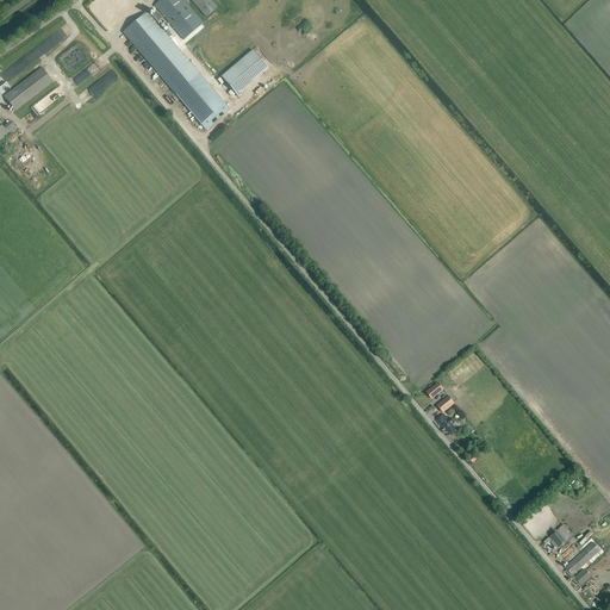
[(162,0),(155,6),(179,36),(184,41),(203,24),(182,0),(191,0),(205,18),(217,8),(210,0),(162,0)]
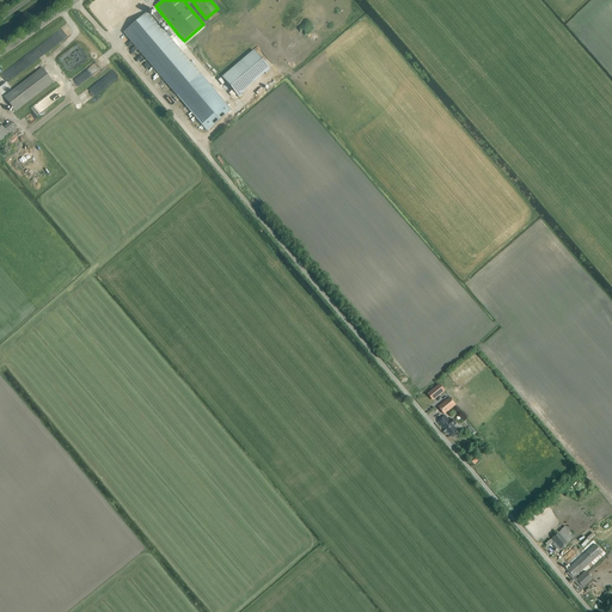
[(148,12),(123,32),(207,132),(232,110),(148,12)]
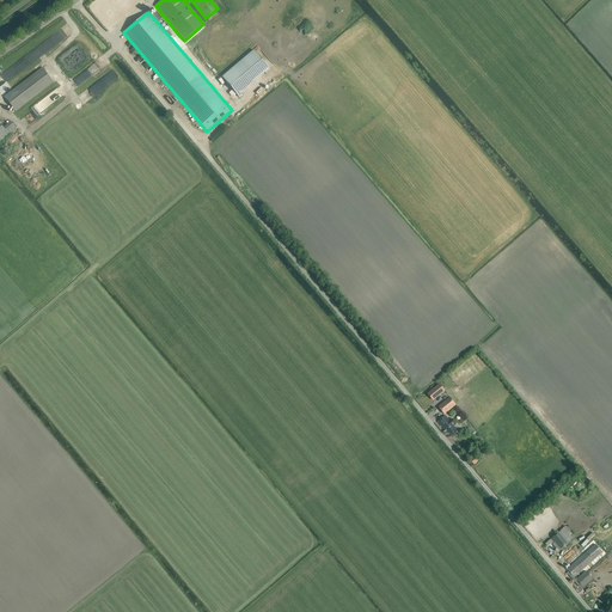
[(158,23),(163,19),(157,12),(152,17),(158,23)]
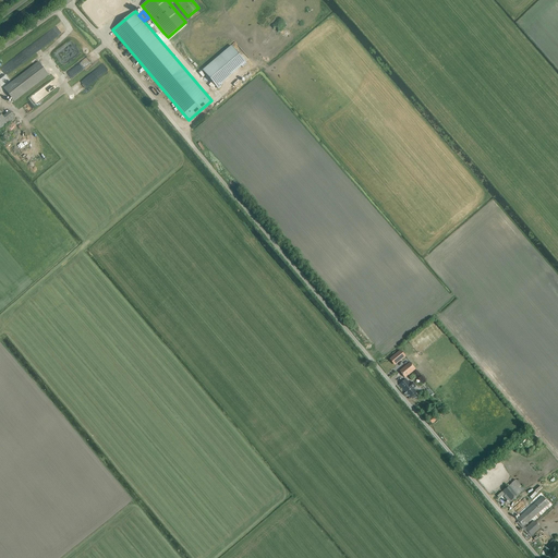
[(220,84),(241,67),(242,68),(246,64),(231,46),(202,71),(217,89),(221,85),(220,84)]
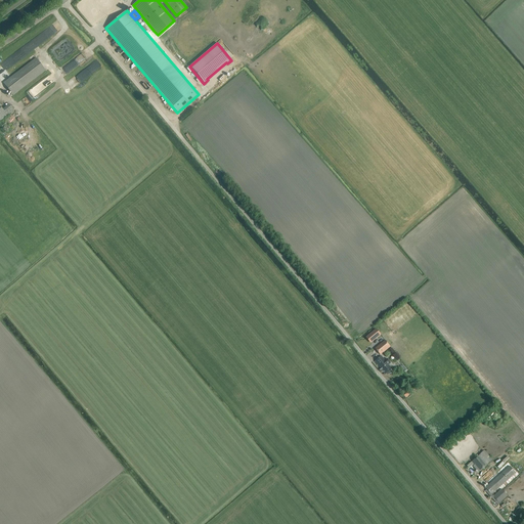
[(22,51),(6,60),(10,67),(25,57),(22,51)]
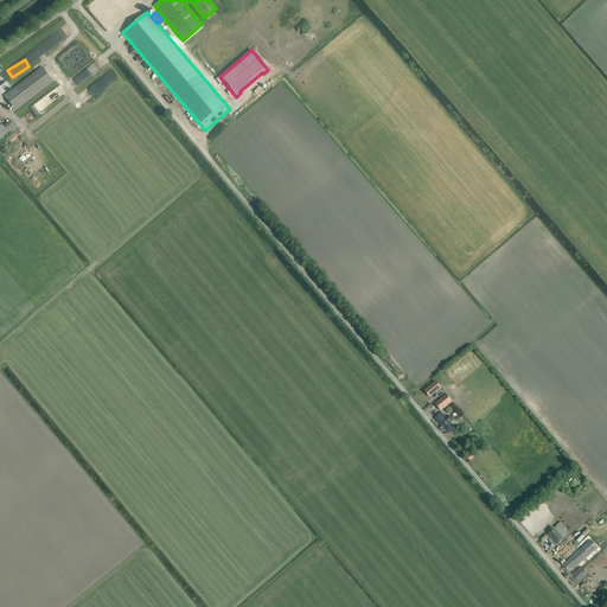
[(16,112),(52,82),(42,68),(4,96),(16,112)]
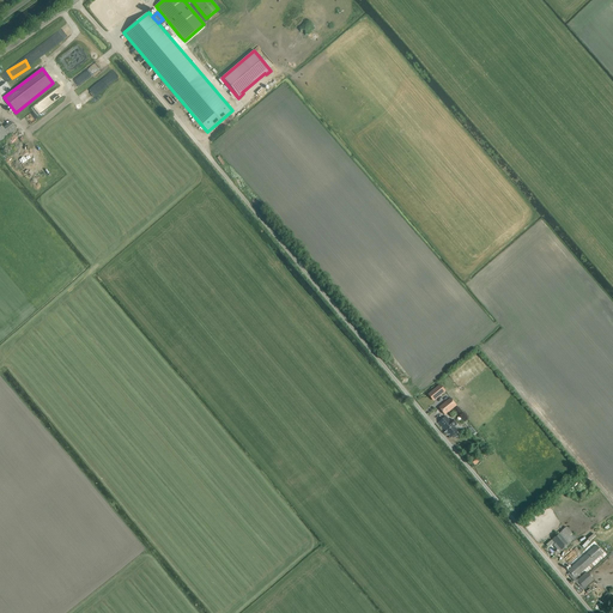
[(40,116),(55,104),(49,96),(34,108),(40,116)]
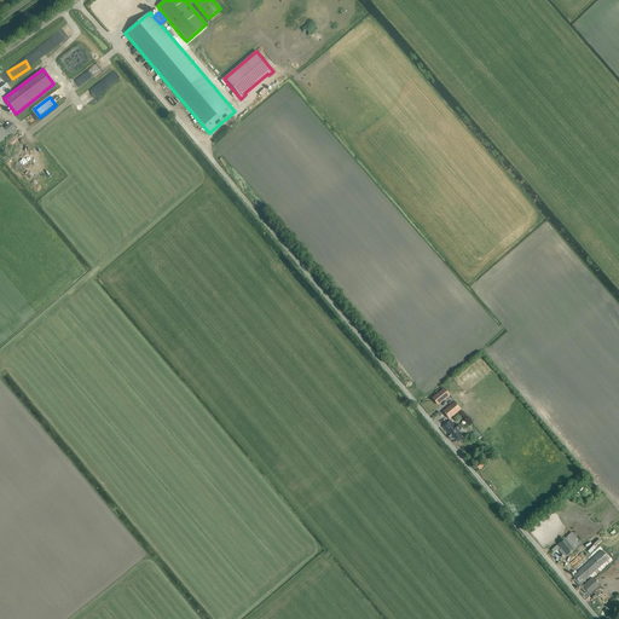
[(3,129),(0,126),(0,143),(17,131),(11,123),(3,129)]
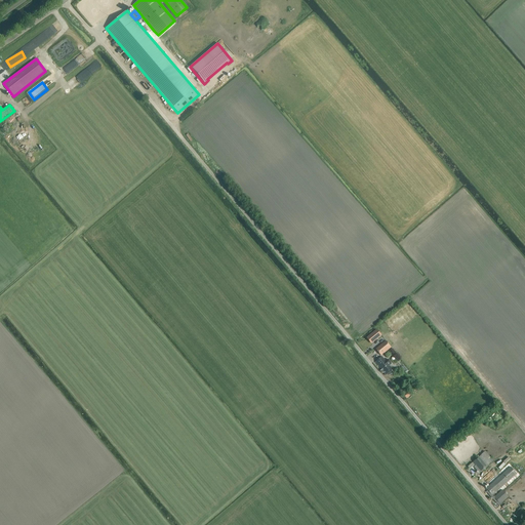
[(376,330),(367,338),(371,344),(380,335),(376,330)]
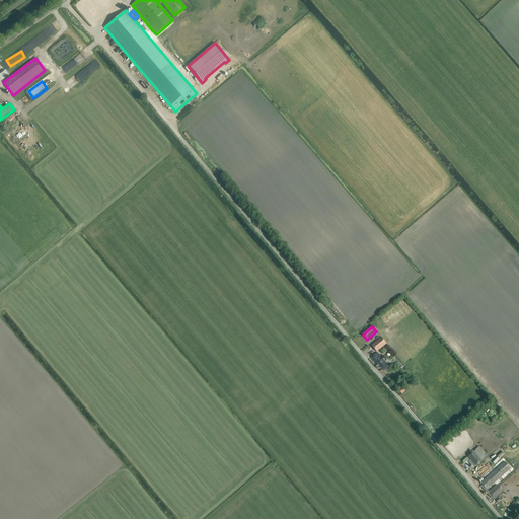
[(377,352),(382,348),(387,344),(381,338),(371,346),(377,352)]
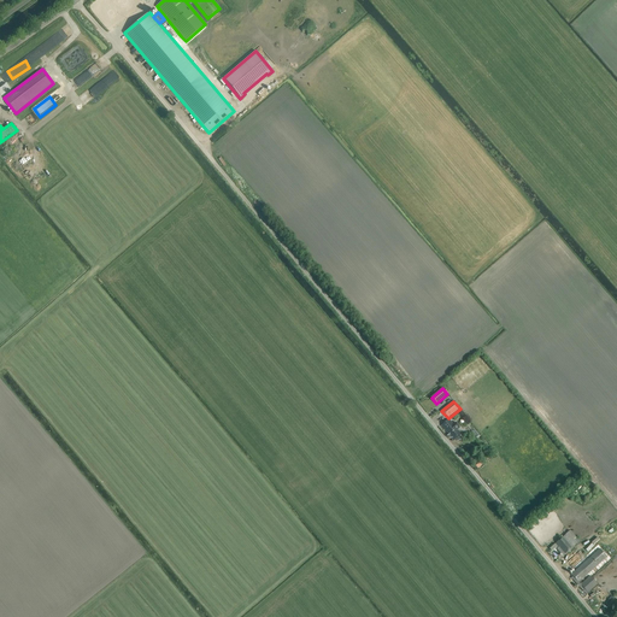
[(453,424),(450,419),(441,425),(448,435),(447,436),(448,438),(450,439),(451,439),(453,441),(456,440),(457,442),(462,438),(460,436),(462,435),(458,430),(460,428),(456,422),(453,424)]
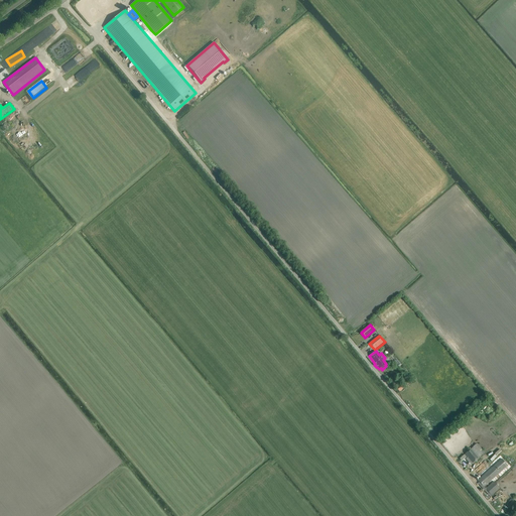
[(472,448),(480,458),(485,454),(477,444),(472,448)]
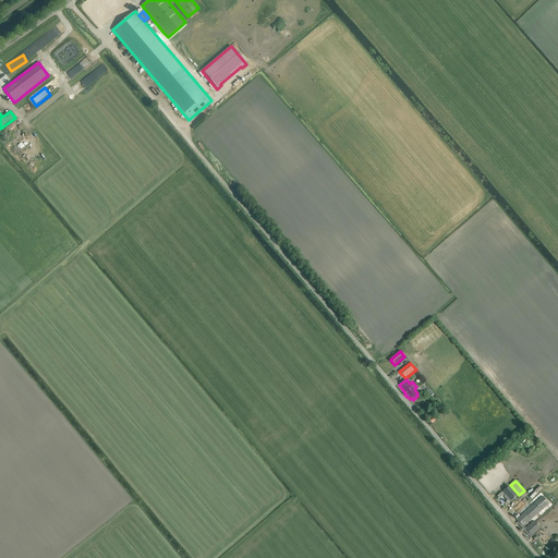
[(519,495),(510,485),(502,492),(506,495),(511,501),(519,495)]
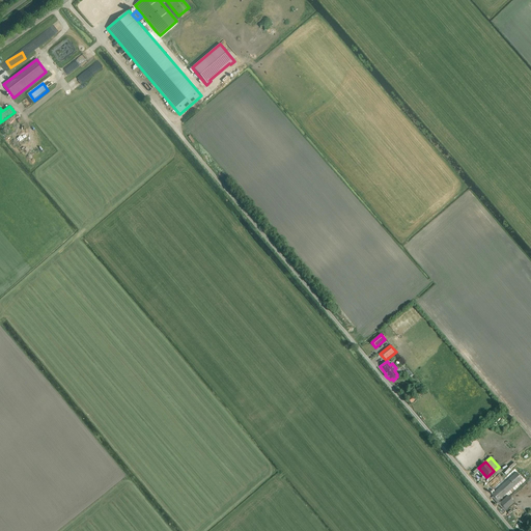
[(498,501),(523,479),(516,473),(492,495),(498,501)]
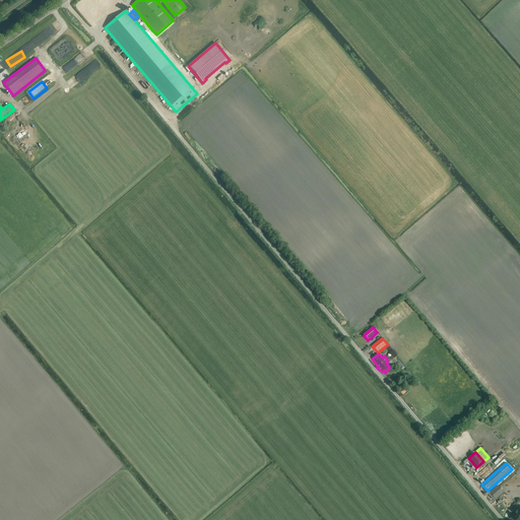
[(496,500),(504,493),(498,485),(490,493),(496,500)]
